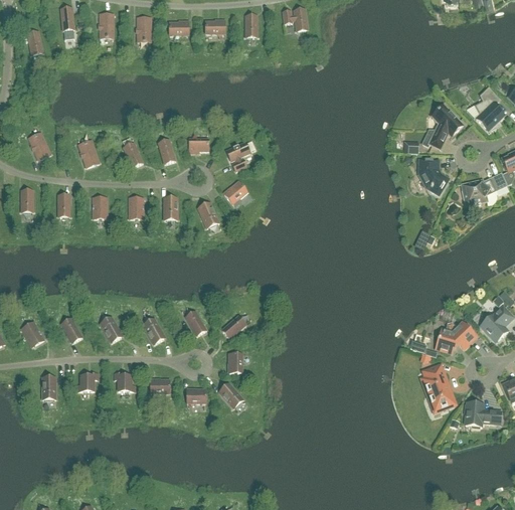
[(61,8),(63,29),(74,28),(72,7),(61,8)]
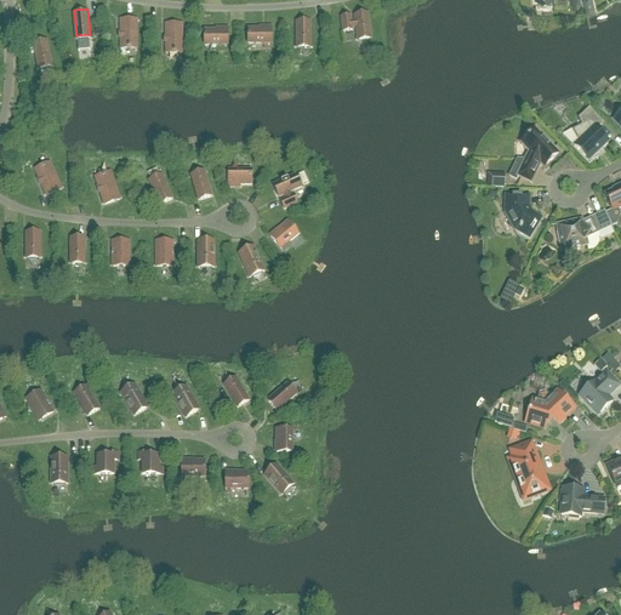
[(371,35),(369,10),(354,11),(355,18),(352,18),(351,12),(341,13),(343,28),(352,27),(352,23),(355,23),(358,36),(371,35)]
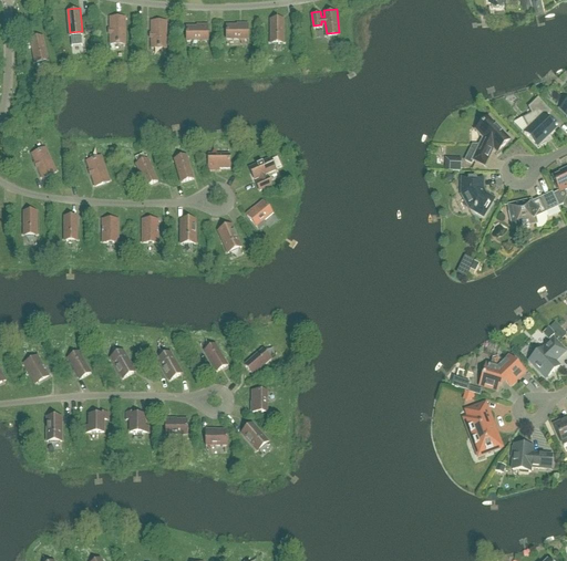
[(110,41),(125,40),(125,14),(110,14),(110,27),(109,27),(109,31),(110,31),(110,41)]
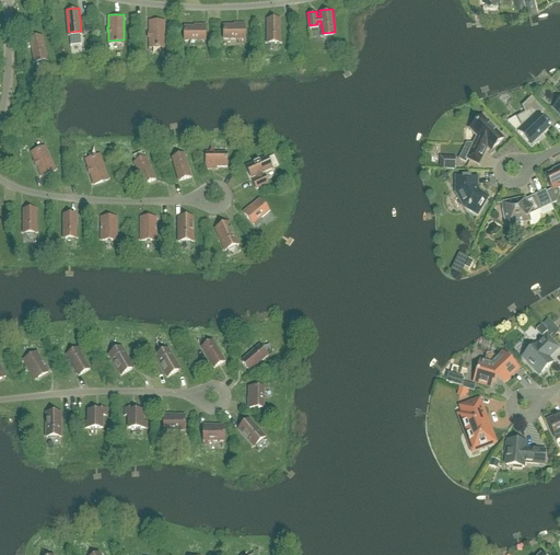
[(267,15),(267,39),(280,39),(280,15),(267,15)]
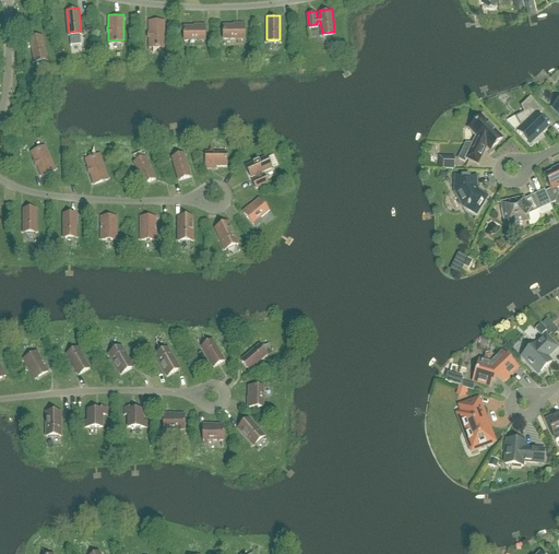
[(150,44),(164,44),(164,18),(150,18),(150,30),(147,30),(147,34),(150,34),(150,44)]
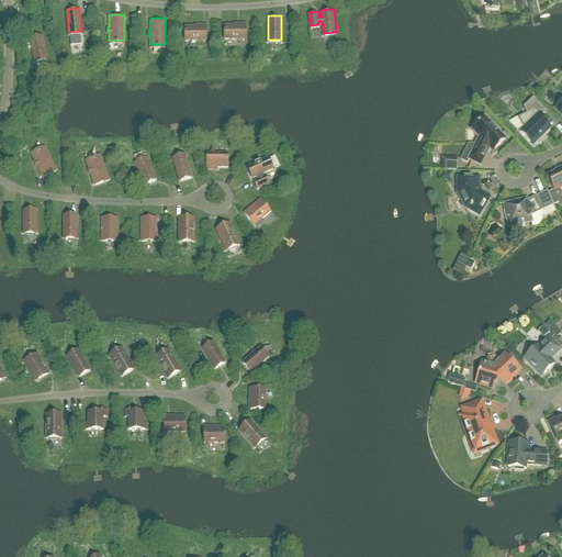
[(246,22),(224,22),(225,35),(246,34),(246,22)]
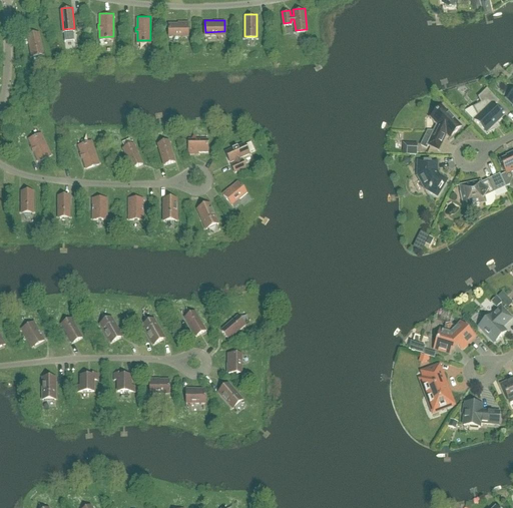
[(188,21),(168,21),(169,33),(188,33),(188,21)]
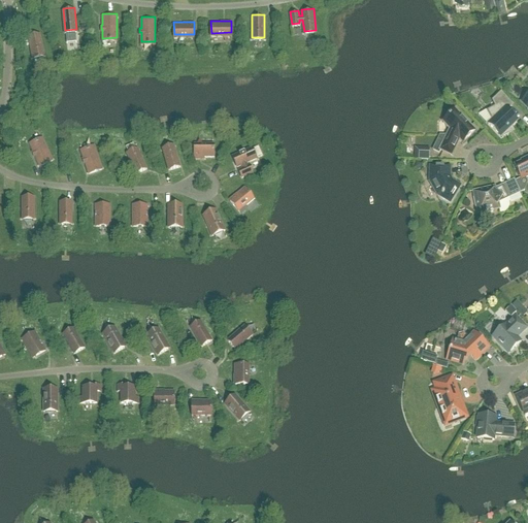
[(29,34),(33,56),(44,54),(40,31),(29,34)]
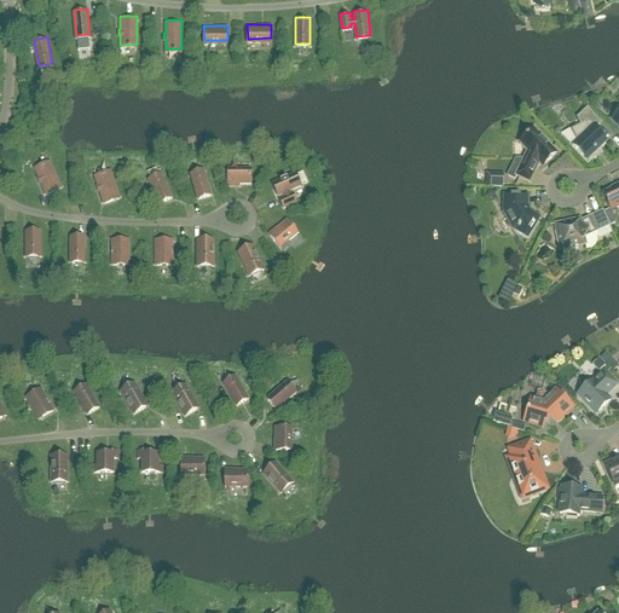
[(595,125),(601,119),(588,104),(578,114),(582,121),(571,126),(572,127),(573,126),(578,136),(573,140),(586,156),(589,154),(590,156),(596,152),(595,149),(606,137),(595,125)]
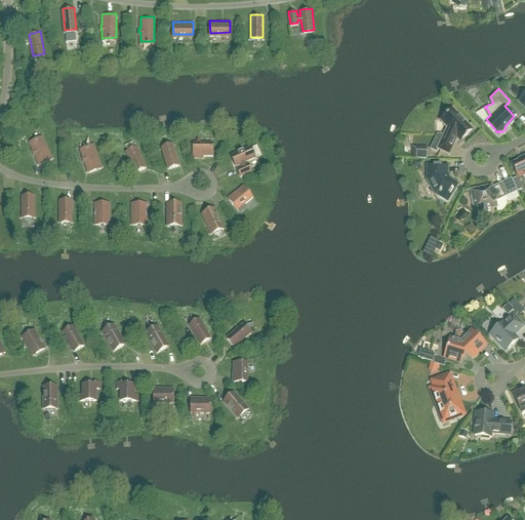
[(459,138),(473,126),(452,106),(440,118),(447,125),(444,131),(437,131),(431,146),(436,149),(438,146),(449,152),(456,135),(459,138)]
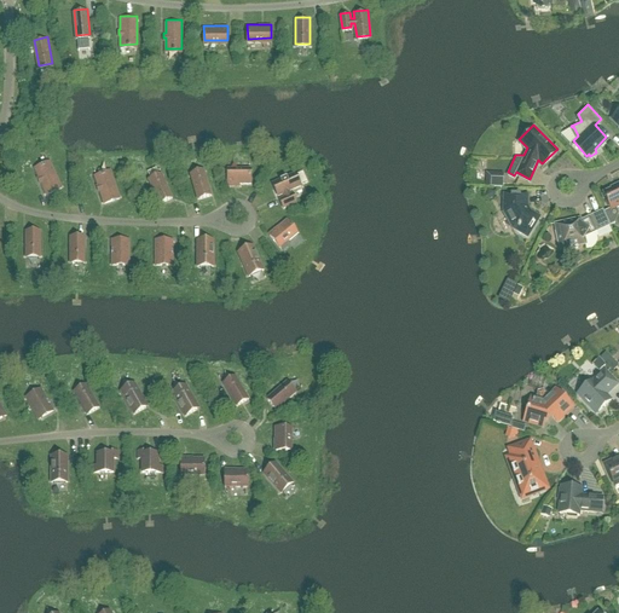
[(38,175),(40,179),(41,179),(47,191),(62,184),(50,157),(35,165),(39,174),(38,175)]
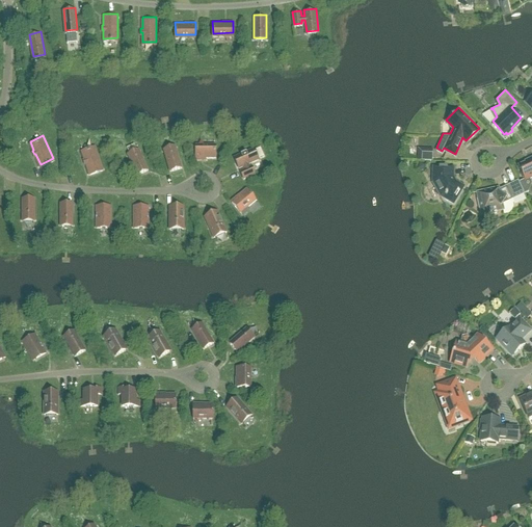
[(83,157),(84,161),(86,161),(89,172),(103,167),(95,143),(81,148),(84,157),(83,157)]
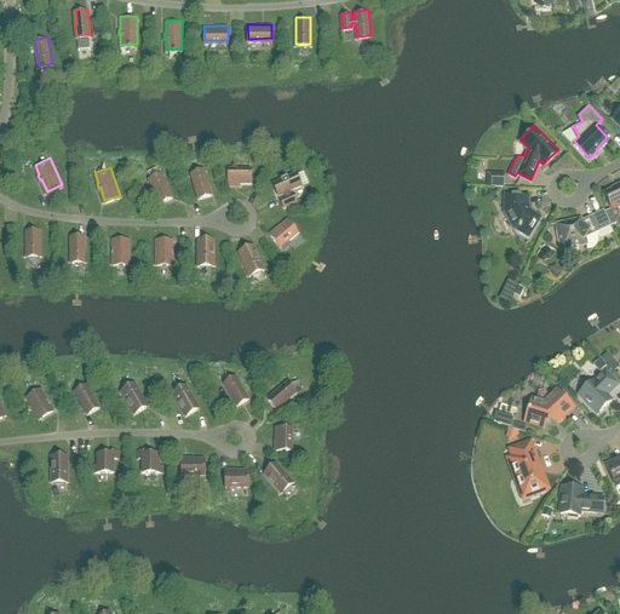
[(199,196),(212,193),(204,167),(190,171),(199,196)]
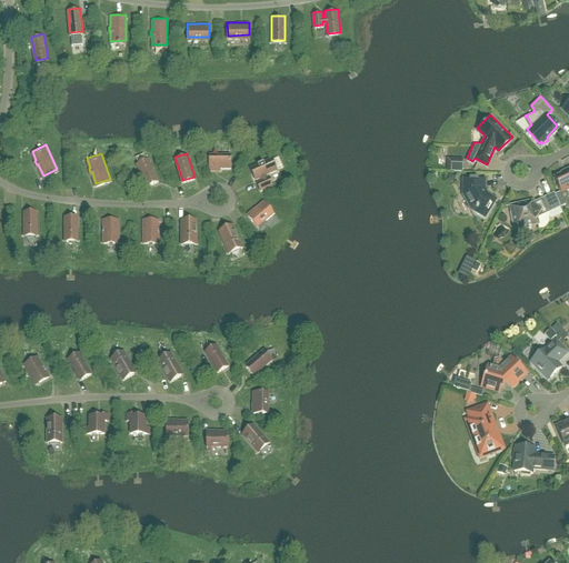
[(209,166),(231,166),(230,153),(209,153),(209,166)]
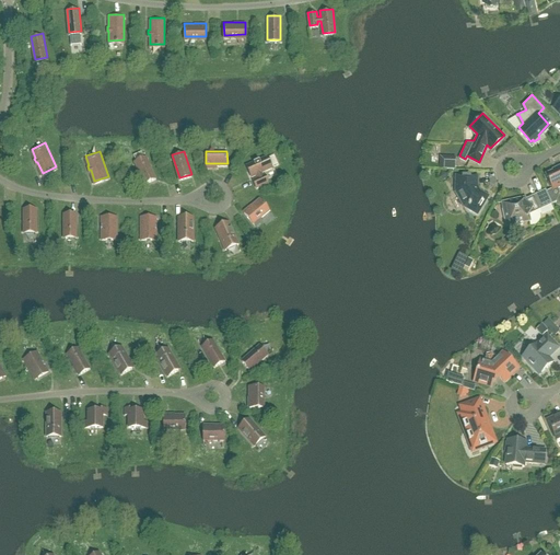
[(256,172),(258,175),(253,177),(256,185),(268,180),(265,172),(263,173),(261,170),(272,165),(271,163),(277,161),(273,152),(268,154),(267,153),(246,163),(252,174),(256,172)]
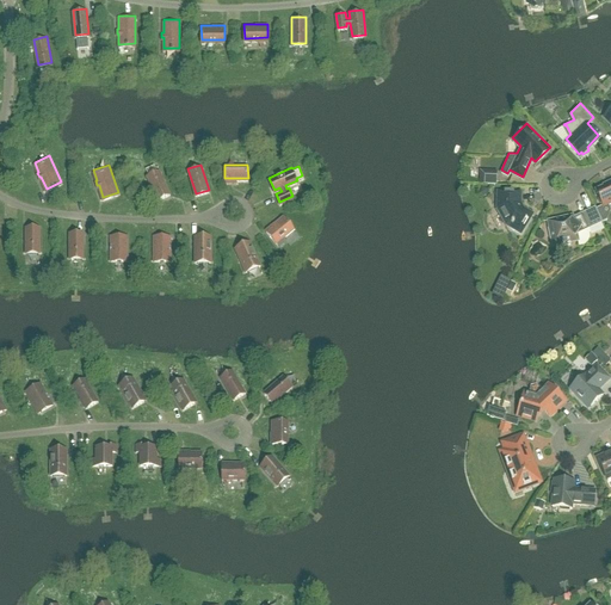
[(158,197),(170,192),(159,168),(147,174),(158,197)]
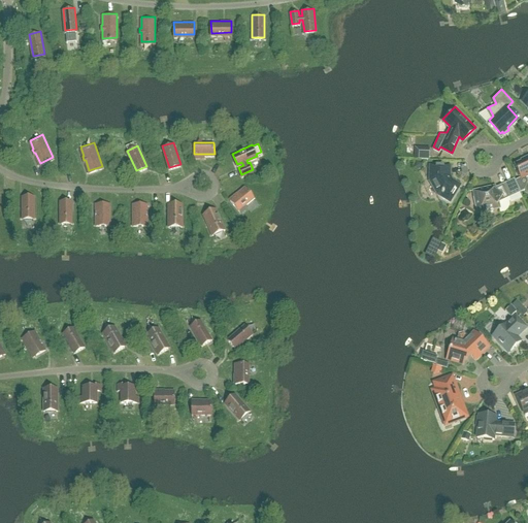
[(518,168),(517,169),(519,173),(520,173),(521,176),(527,172),(527,153),(522,157),(522,158),(515,162),(518,168)]
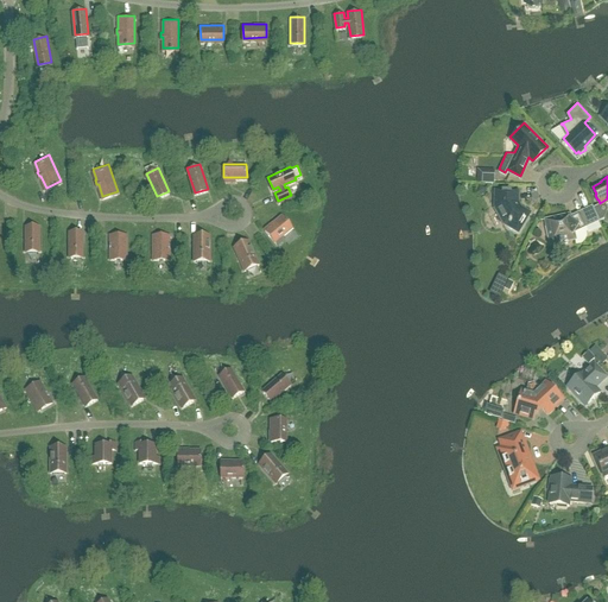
[(518,188),(495,187),(494,200),(507,223),(518,229),(530,210),(519,203),(518,201),(518,188)]
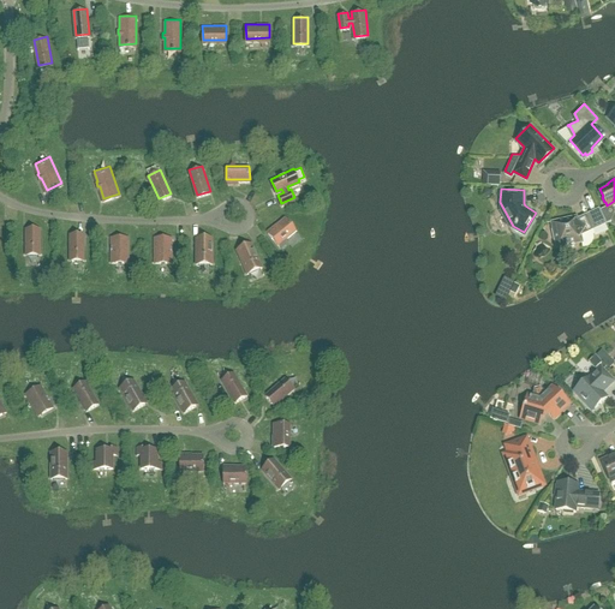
[(585,225),(589,224),(591,227),(607,220),(599,206),(577,215),(577,214),(551,219),(557,244),(565,242),(566,244),(574,243),(573,240),(581,239),(580,233),(585,225)]
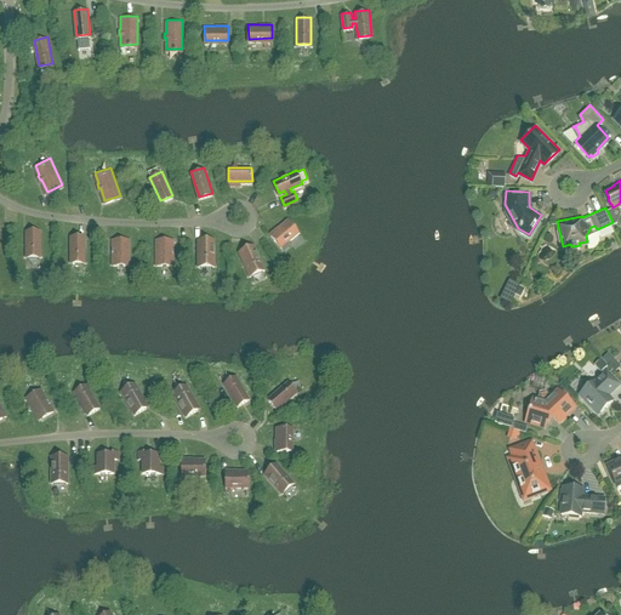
[(297,228),(289,217),(271,233),(279,244),(289,235),(290,237),(298,231),(297,229),(297,228)]
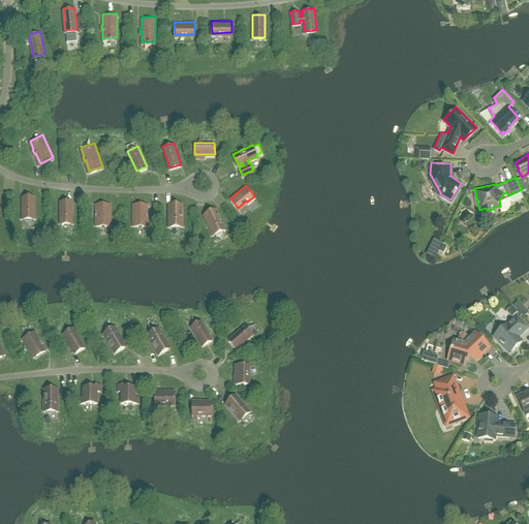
[(23,194),(23,217),(34,217),(34,194),(23,194)]
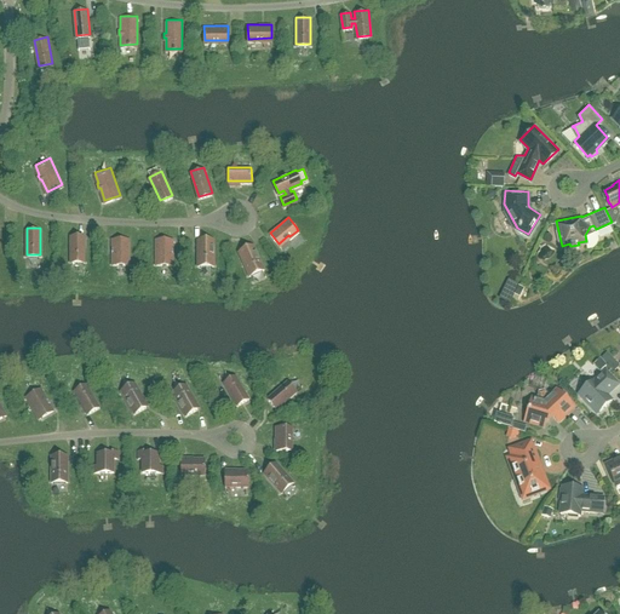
[(70,234),(70,260),(85,260),(85,234),(70,234)]
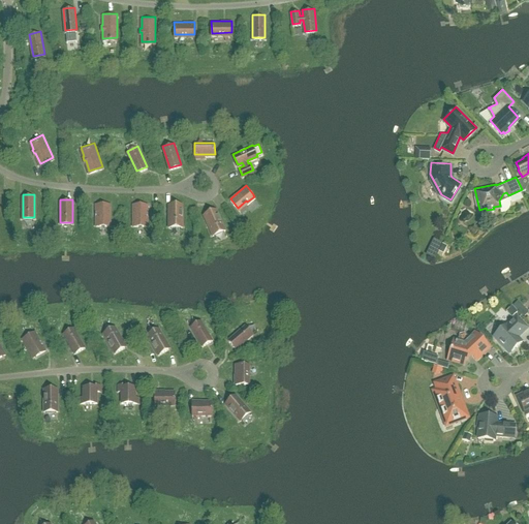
[(96,202),(96,223),(111,223),(111,202),(96,202)]
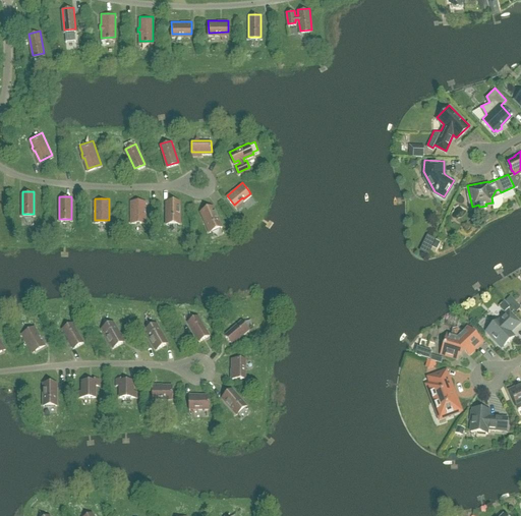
[(131,198),(131,215),(131,220),(146,220),(146,198),(131,198)]
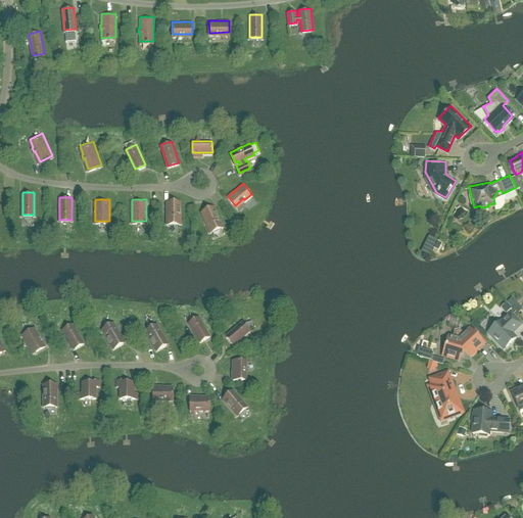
[(167,210),(167,223),(181,223),(181,200),(169,200),(169,210),(167,210)]
